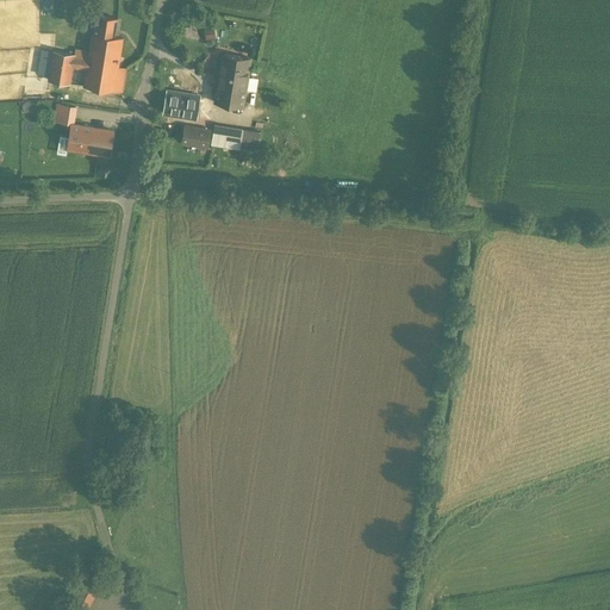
[(54,51),(49,79),(70,83),(73,66),(87,68),(85,85),(122,91),(125,68),(118,67),(123,37),(116,36),(118,18),(97,14),(91,53),(75,50),(75,55),(54,51)]
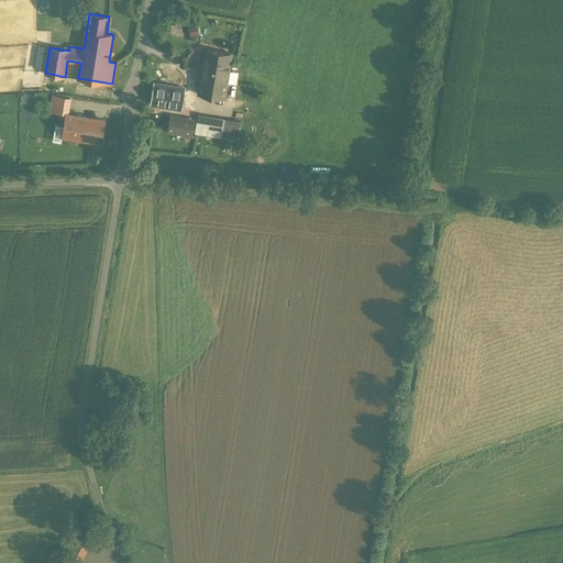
[(192,35),(202,34),(201,24),(191,25),(192,35)]
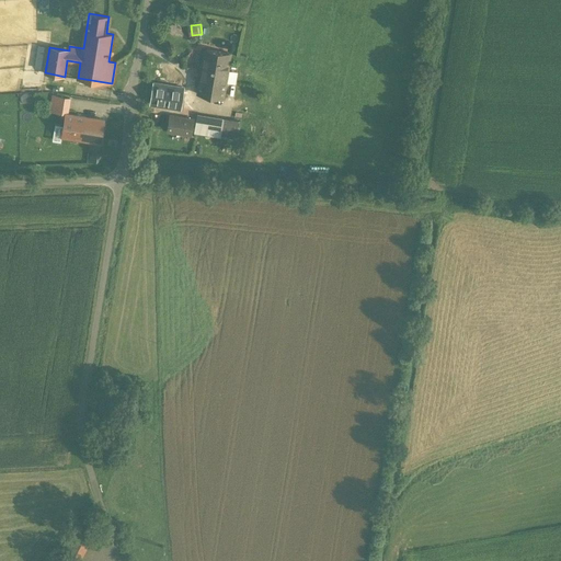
[(231,54),(205,48),(197,93),(222,98),(231,54)]
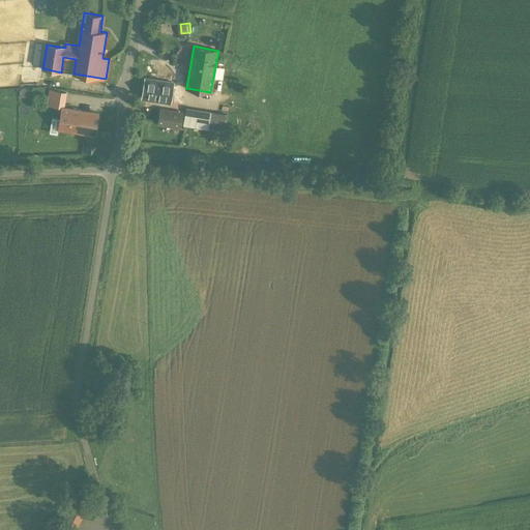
[(146,74),(142,104),(169,108),(174,78),(146,74)]
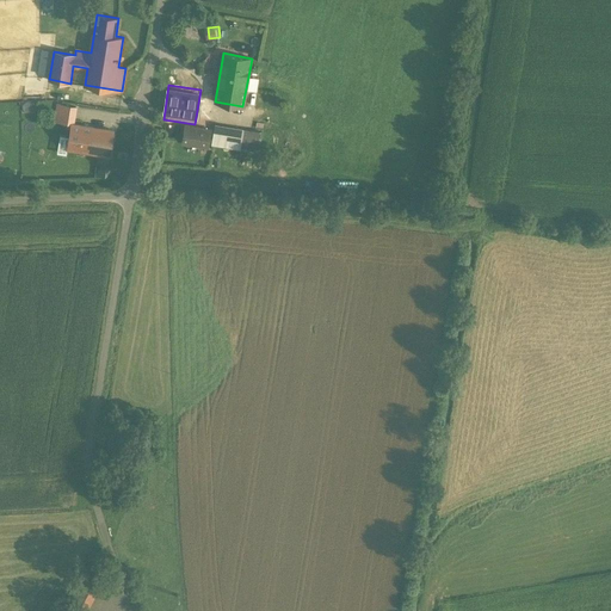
[(1,113),(12,112),(11,102),(0,102),(1,113)]
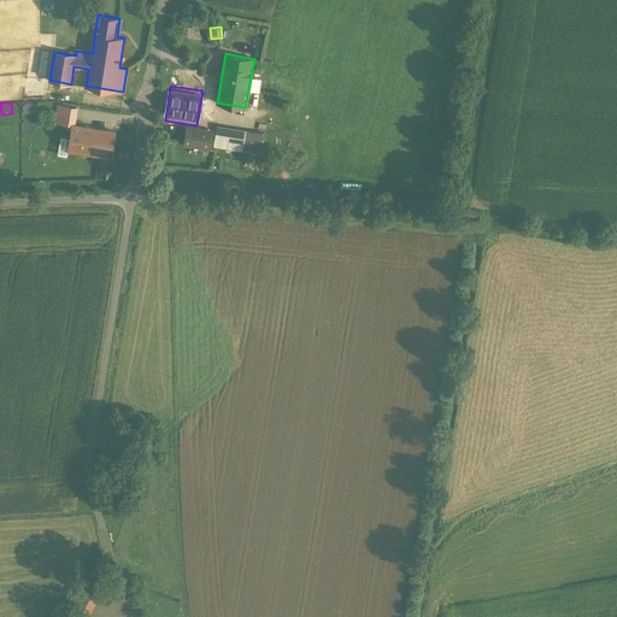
[(74,124),(76,107),(57,105),(54,122),(71,124),(74,124)]
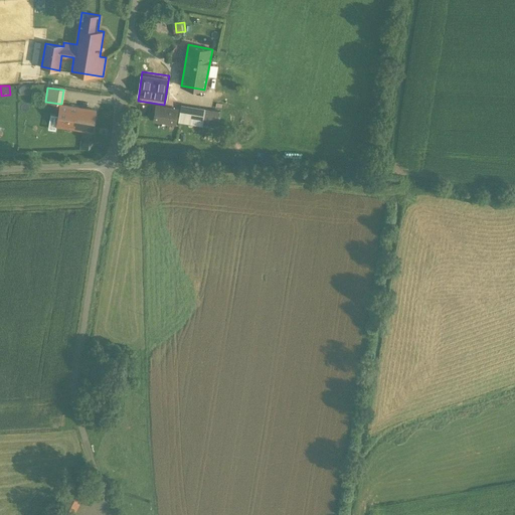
[(61,104),(59,104),(56,125),(93,131),(96,110),(61,104)]
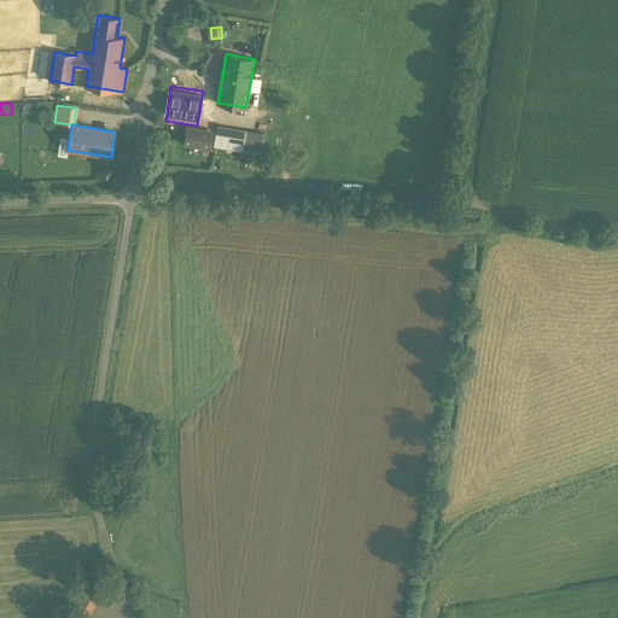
[(262,132),(217,124),(214,146),(258,153),(262,132)]
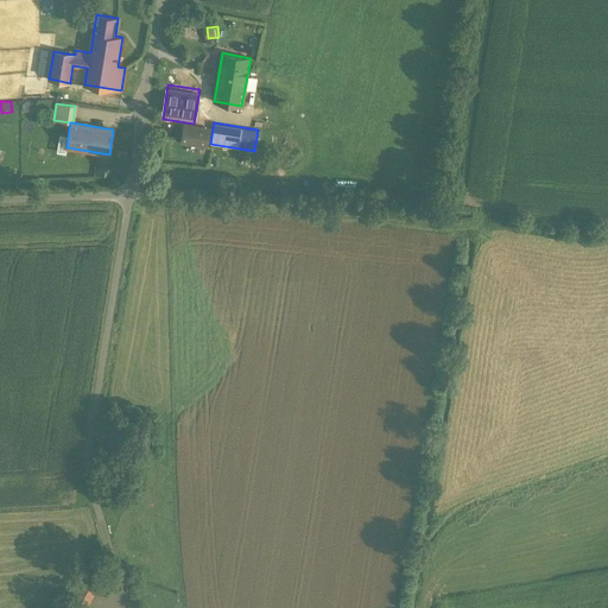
[(208,130),(184,125),(182,141),(206,145),(208,130)]
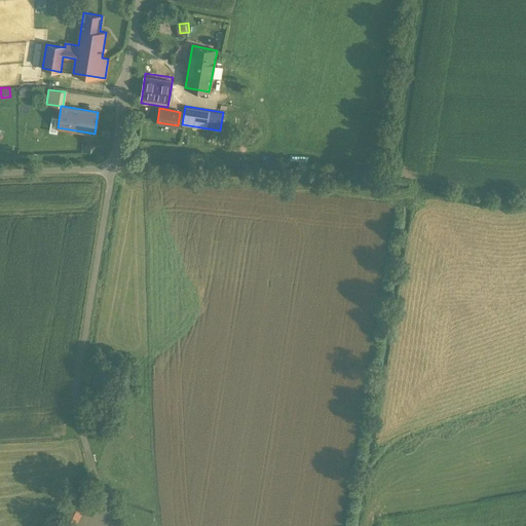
[(85,503),(68,495),(57,518),(74,525),(85,503)]
